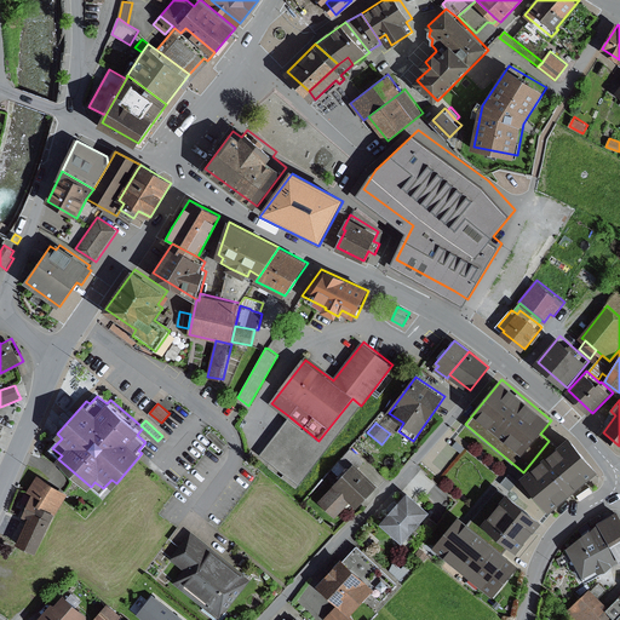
[(598,471),(573,437),(524,476),(551,509),(598,471)]
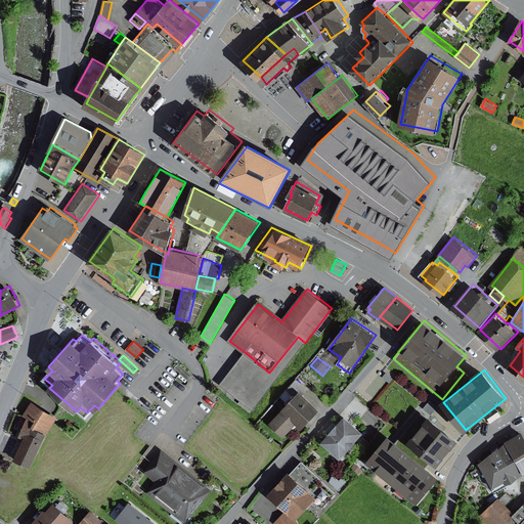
[(386,373),(383,377),(389,383),(393,379),(386,373)]
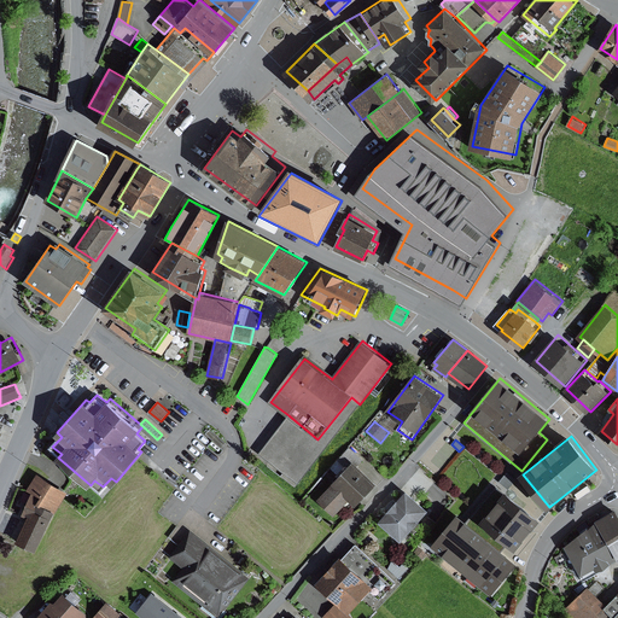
[(354,464),(357,466),(363,460),(350,448),(339,460),(349,468),(354,464)]
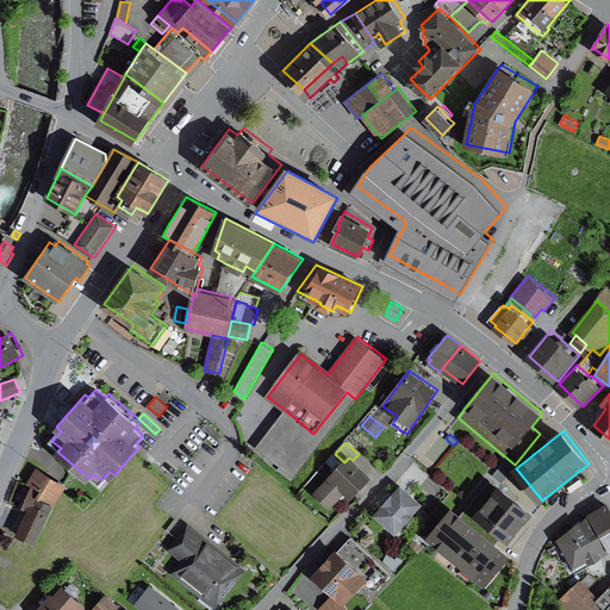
[(344,462),(317,493),(332,508),(346,493),(353,499),(373,478),(353,460),(349,458),(344,462)]
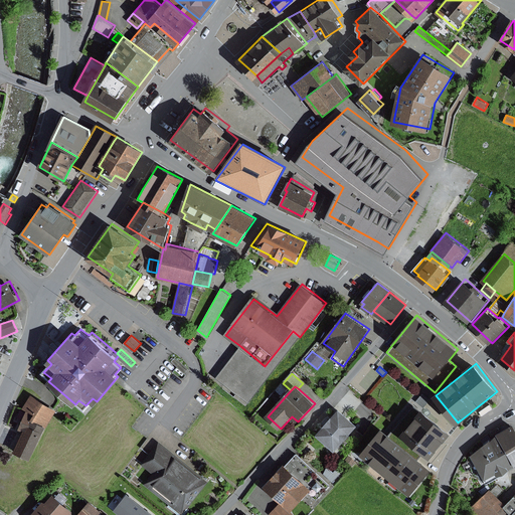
[(23,408),(27,410),(34,413),(31,420),(45,426),(57,410),(31,394),(23,408)]
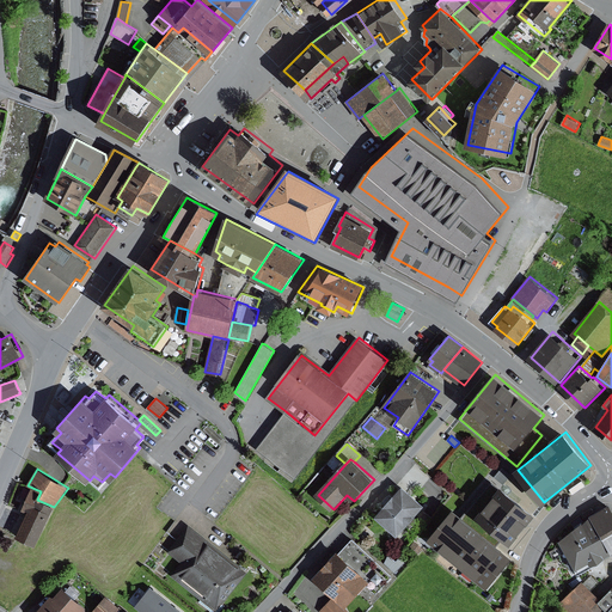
[(426,505),(405,485),(377,516),(398,536),(408,525),(410,527),(412,526),(415,525),(416,521),(417,519),(415,518),(426,505)]
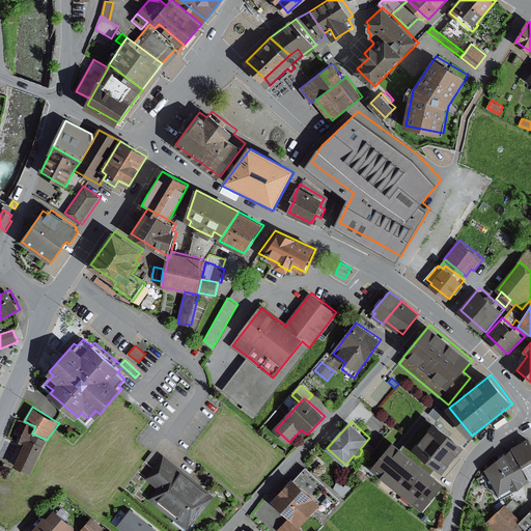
[(437,421),(431,427),(460,450),(466,444),(437,421)]
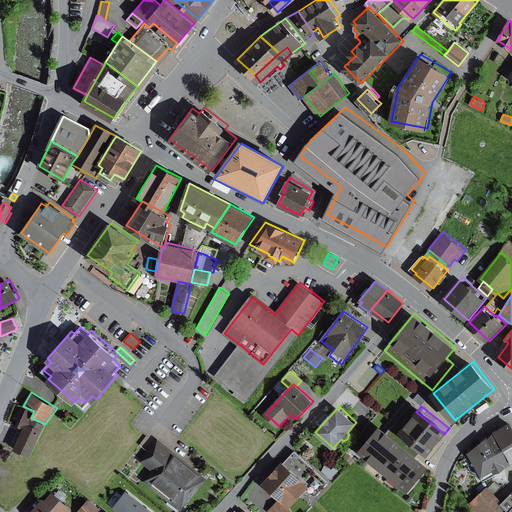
[(27,408),(18,427),(22,429),(13,449),(31,457),(45,424),(31,418),(34,411),(27,408)]
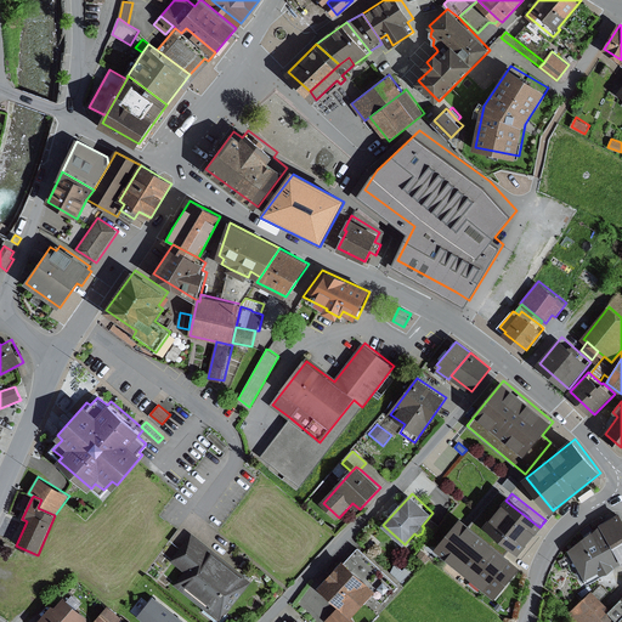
[(505,501),(487,524),(521,550),(539,527),(505,501)]
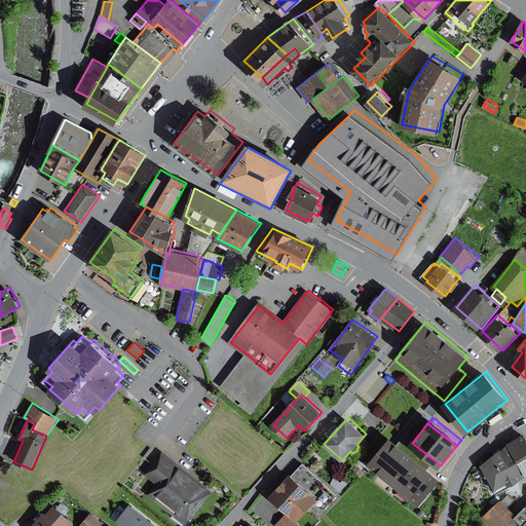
[(525,439),(523,435),(508,443),(525,475),(525,439)]
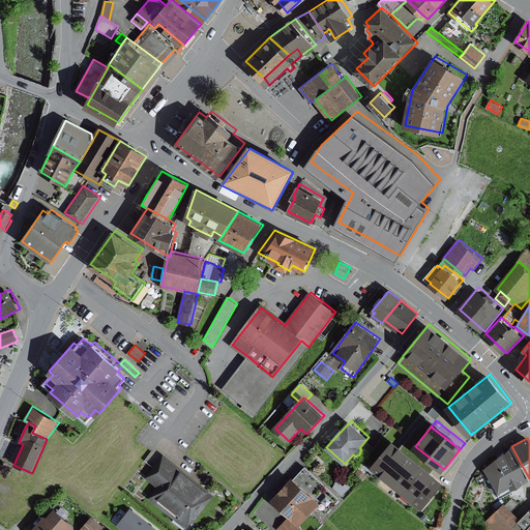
[(393,440),(372,467),(424,509),(445,482),(393,440)]
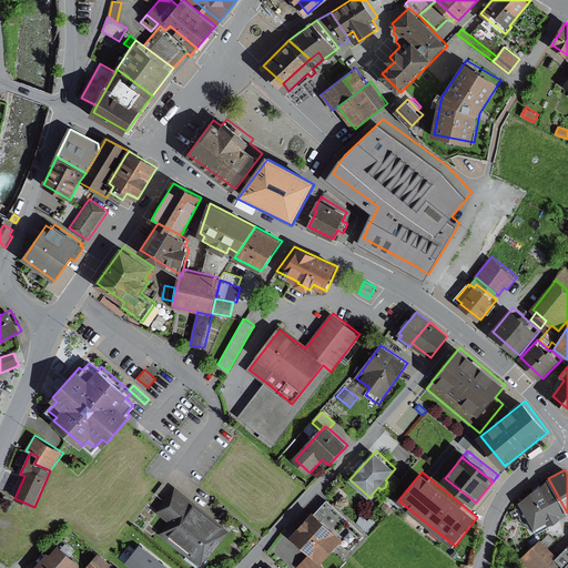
[(567,513),(548,478),(520,501),(529,517),(527,518),(536,534),(553,525),(557,523),(567,513)]
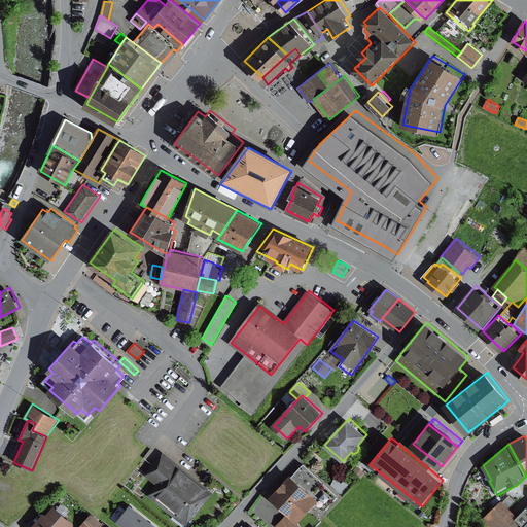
[(213,493),(164,453),(146,476),(157,484),(148,495),(186,526),(213,493)]
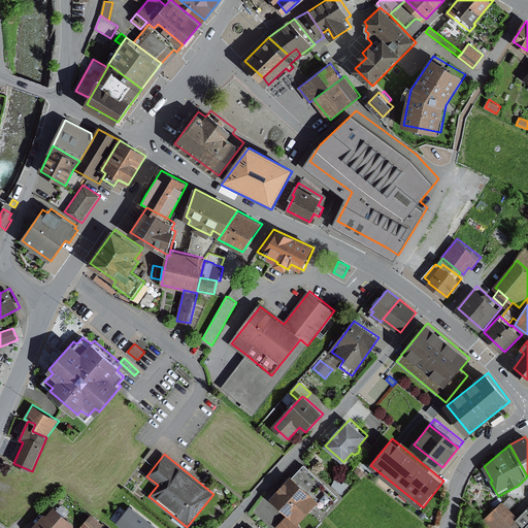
[(305,464),(294,476),(320,500),(317,504),(326,513),(340,496),(305,464)]
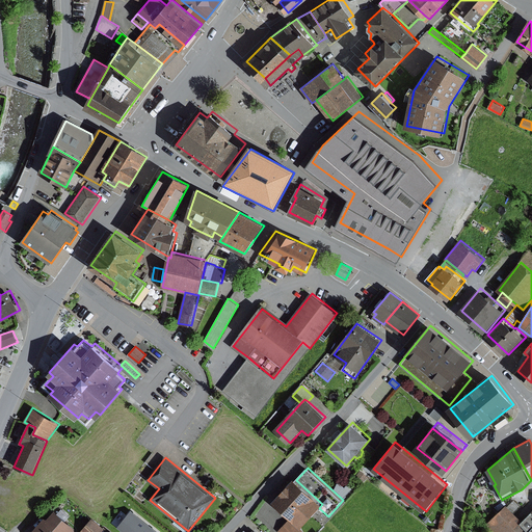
[(368,477),(361,470),(355,476),(363,482),(368,477)]
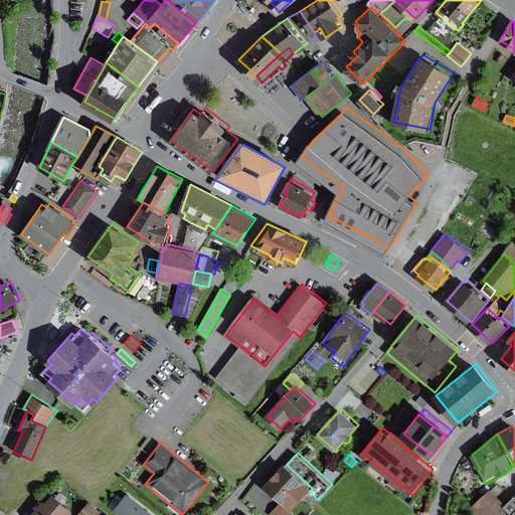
[(287,465),(285,464),(266,486),(292,510),(309,492),(312,488),(287,465)]
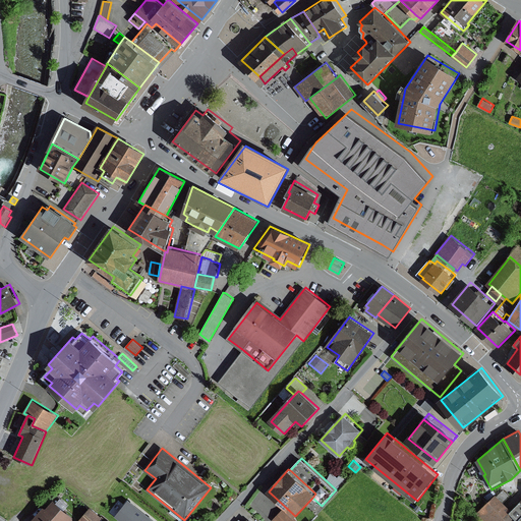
[(496,496),(477,513),(484,520),(503,520),(512,513),(511,512),(496,496)]
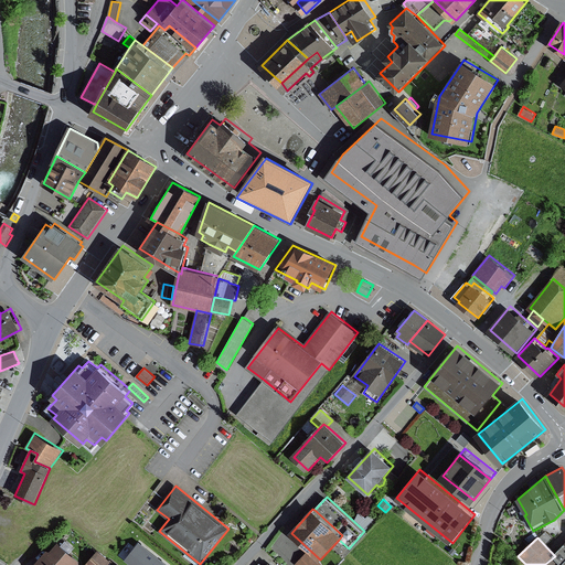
[(77,564),(82,560),(60,541),(52,550),(48,548),(33,564),(77,564)]
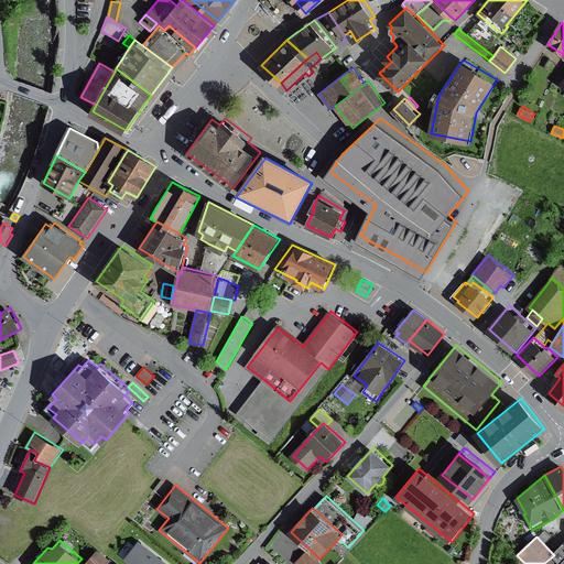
[(169,563),(139,541),(125,559),(131,563),(169,563)]
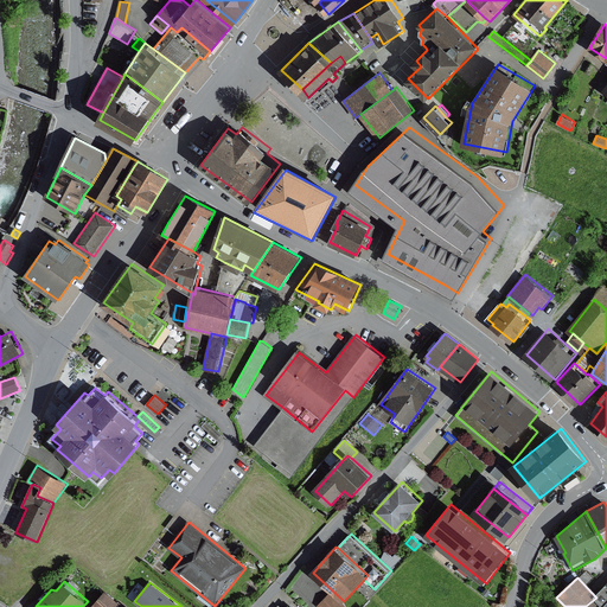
[(606,606),(606,585),(595,596),(596,598),(605,606),(602,606),(606,606)]
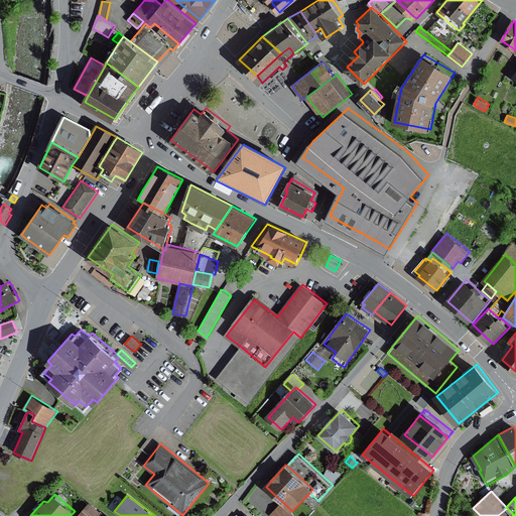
[(98,515),(102,512),(90,502),(78,515),(98,515)]
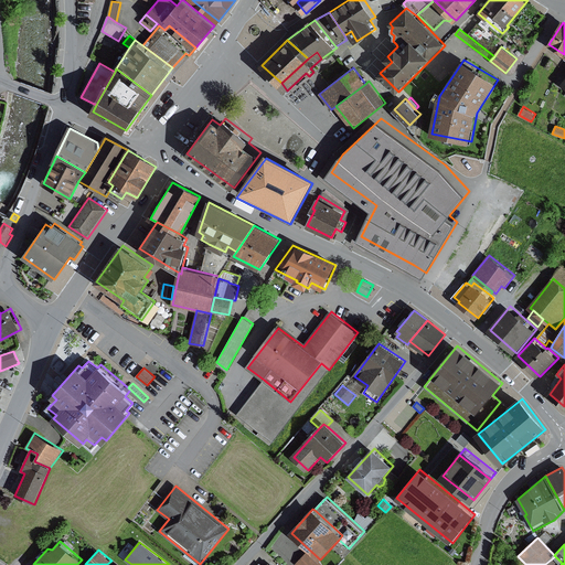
[(320,564),(308,553),(297,564),(320,564)]
